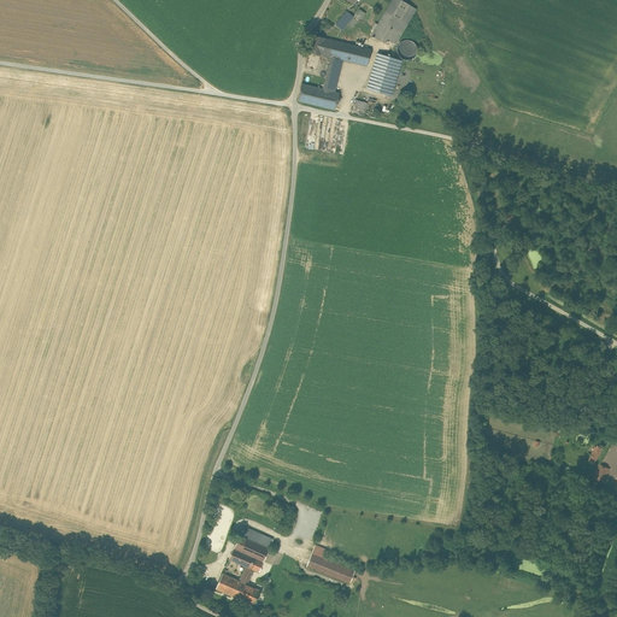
[(400,0),(392,0),(371,35),(385,43),(387,39),(395,45),(416,9),(400,0)]
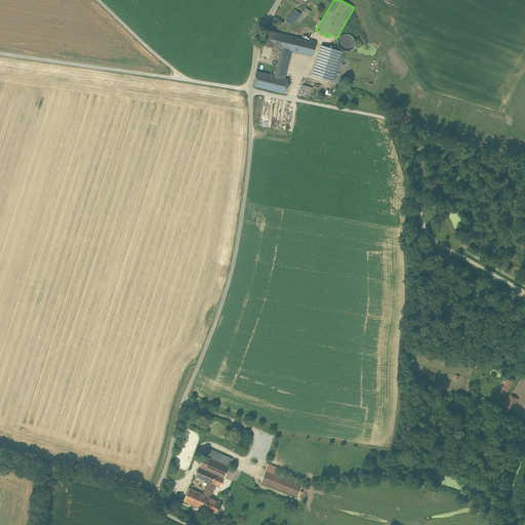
[(303,12),(308,16),(312,11),(306,7),(303,12)]
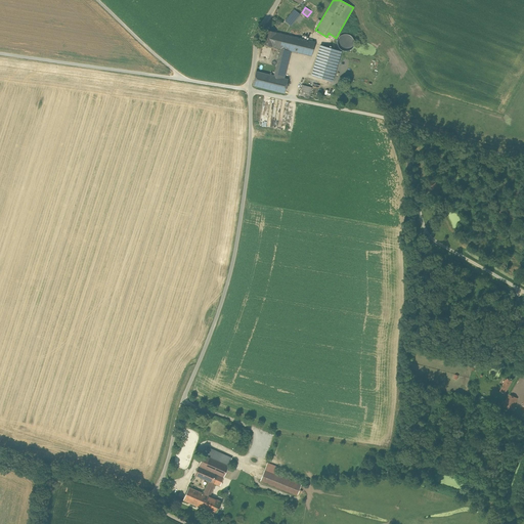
[(295,10),(286,22),(291,26),(297,16),(301,20),(304,17),(295,10)]
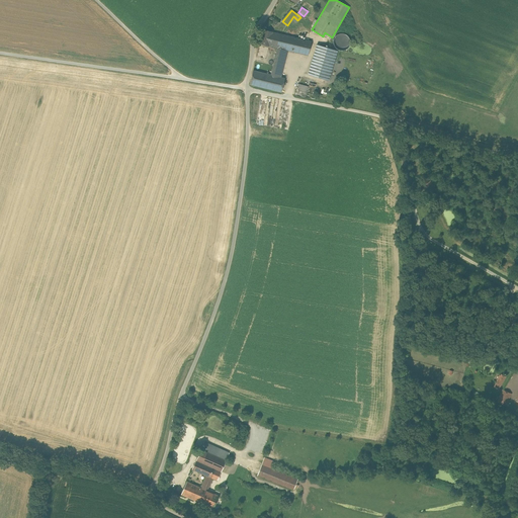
[(281,34),(272,32),(272,31),(263,29),(259,44),(269,47),(269,46),(277,48),(281,34)]
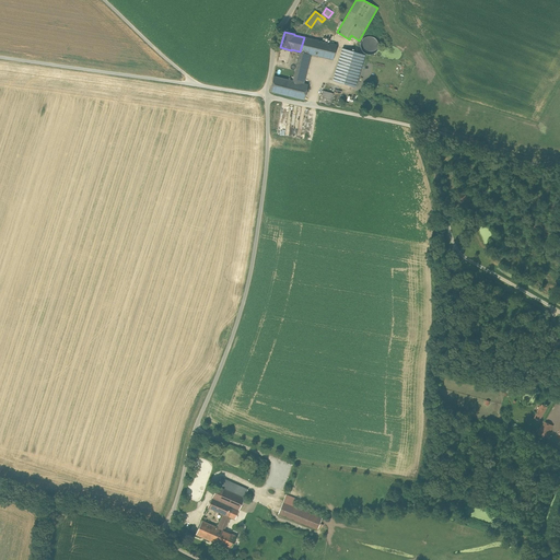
[(378,48),(378,45),(378,42),(376,38),(373,36),(370,36),(365,36),(363,38),(361,42),(360,45),(361,48),(363,51),(366,54),(370,55),(373,54),(376,51),(378,48)]
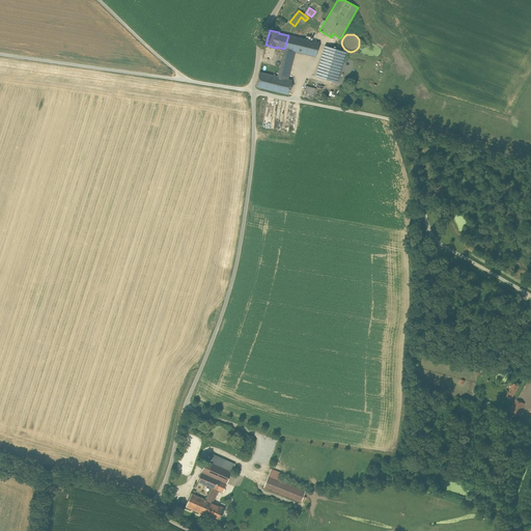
[(319,43),(288,35),(284,49),(295,52),(315,57),(319,43)]
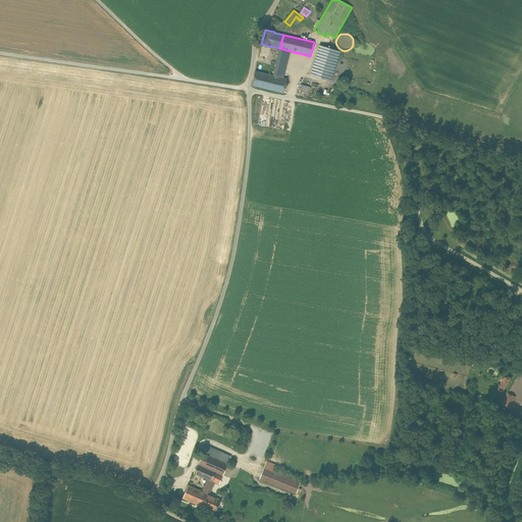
[(333,49),(319,45),(313,65),(327,69),(333,49)]
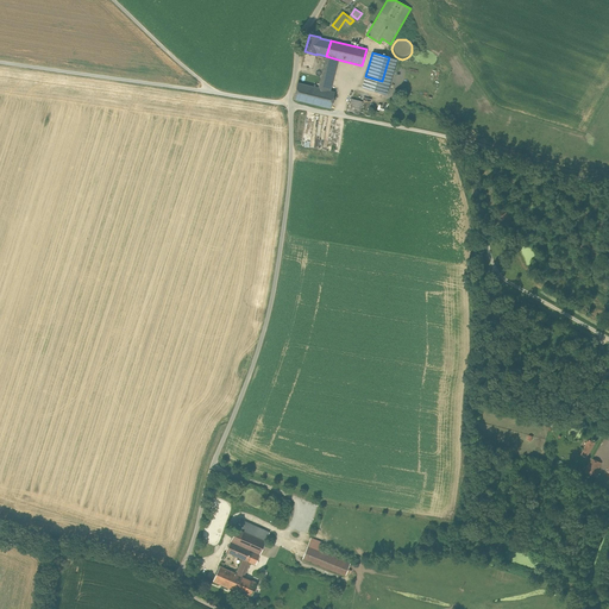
[(338,60),(326,56),(321,77),(319,88),(330,90),(338,60)]
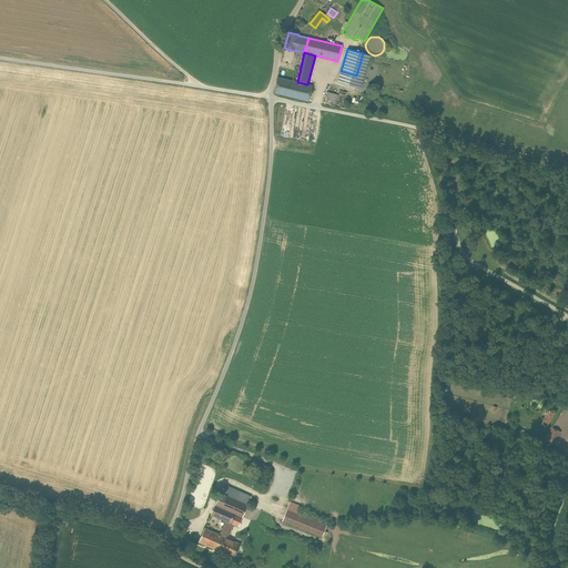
[(356,75),(353,85),(361,88),(369,56),(363,53),(356,75)]
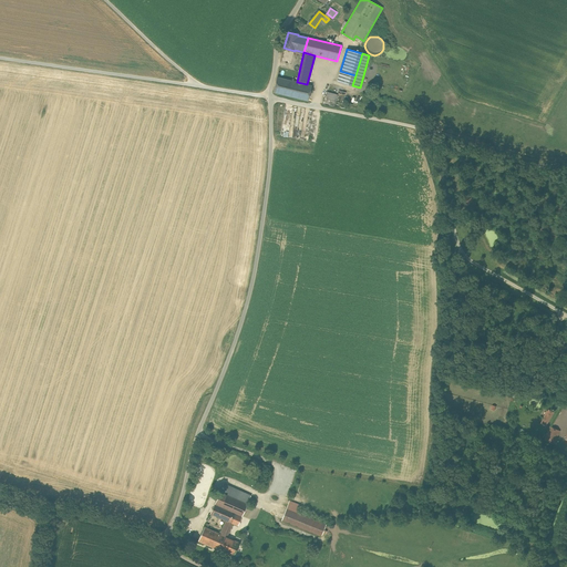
[(356,75),(340,71),(337,81),(352,85),(356,75)]
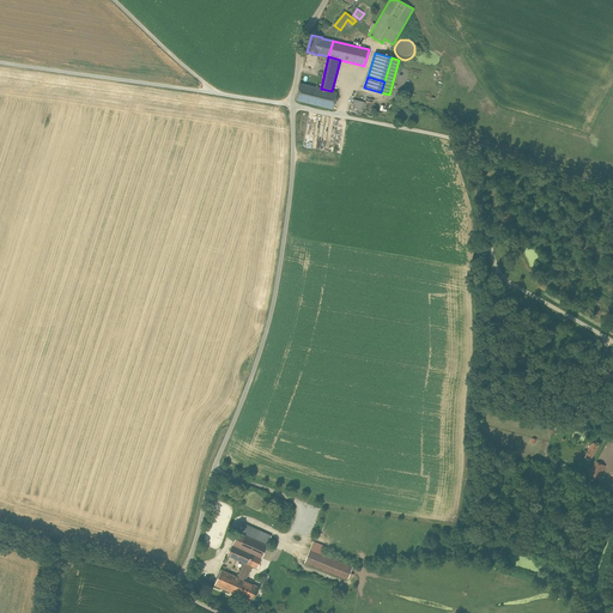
[(337,92),(332,91),(321,89),(311,86),(299,84),(296,99),(333,109),(333,108),(337,92)]
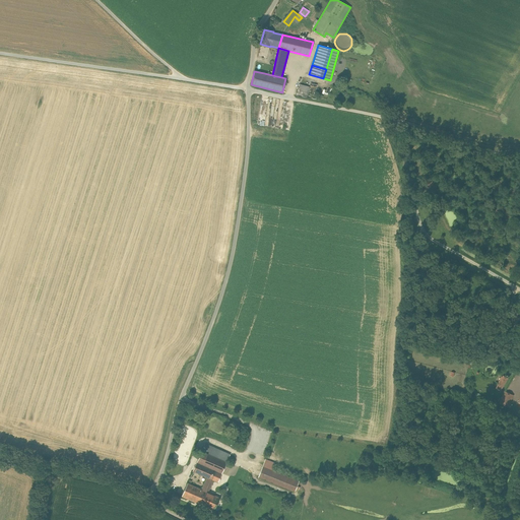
[(310,86),(300,84),(298,90),(308,93),(310,86)]
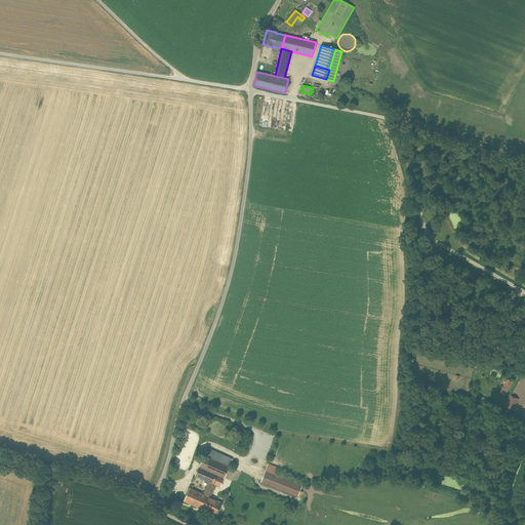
[(285,126),(285,119),(268,119),(260,119),(260,127),(284,127),(284,126),(285,126)]
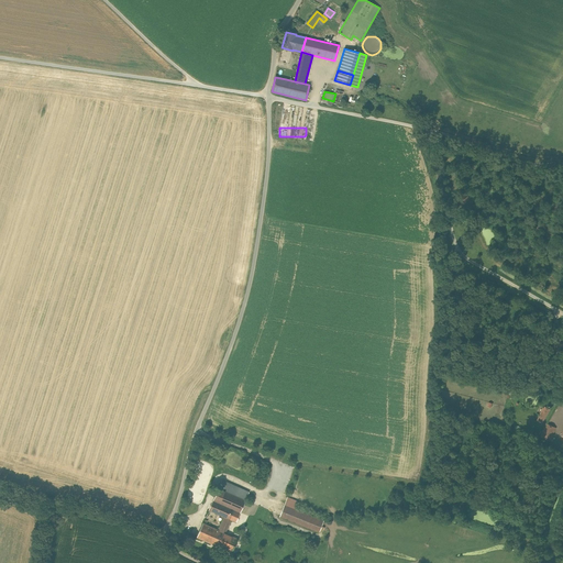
[(545,407),(537,420),(542,423),(550,409),(549,408),(545,407)]
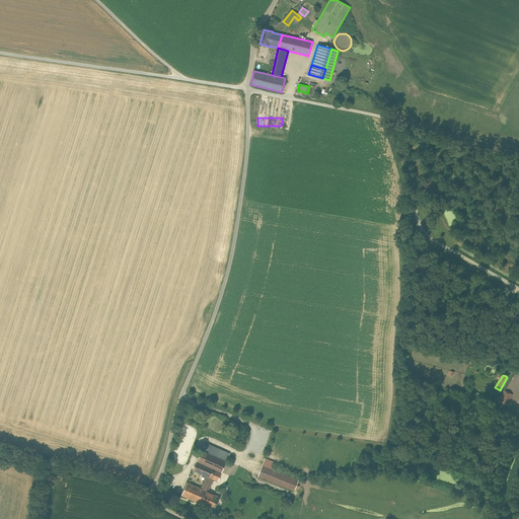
[(510,392),(504,390),(503,392),(499,401),(508,405),(512,395),(509,394),(510,392)]
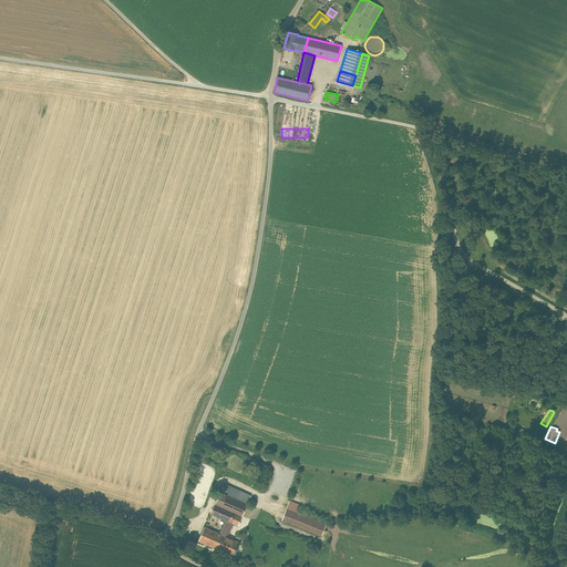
[(239,491),(224,484),(220,492),(236,498),(239,491)]
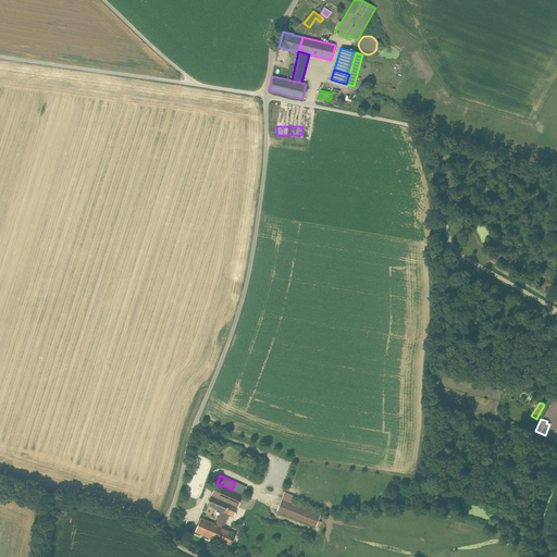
[(247,487),(235,482),(232,490),(243,495),(247,487)]
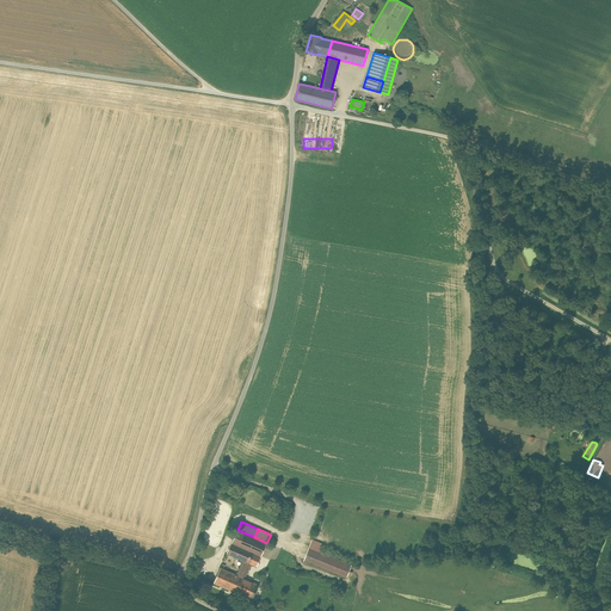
[(254,537),(238,530),(232,544),(254,554),(261,557),(266,543),(254,537)]
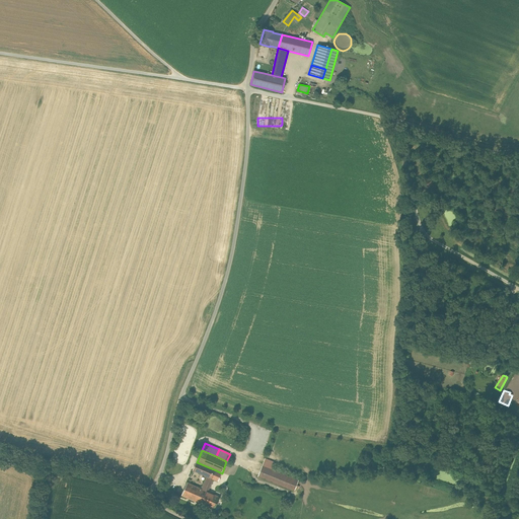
[(266,457),(263,466),(272,469),(275,461),(266,457)]
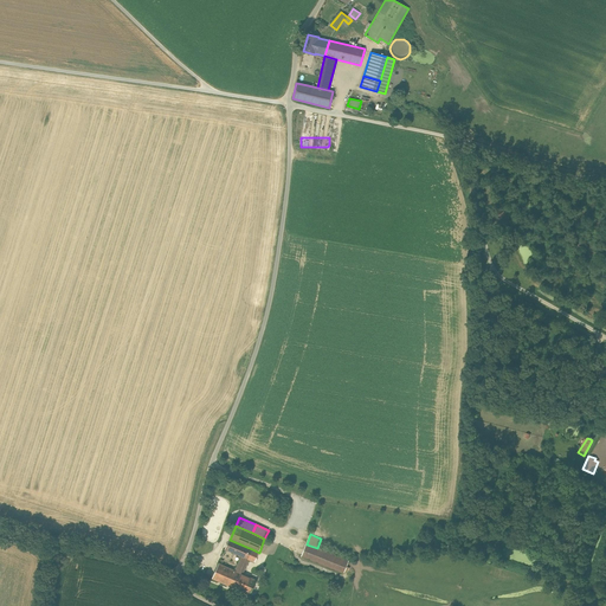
[(252,549),(230,540),(225,549),(243,558),(247,560),(252,549)]
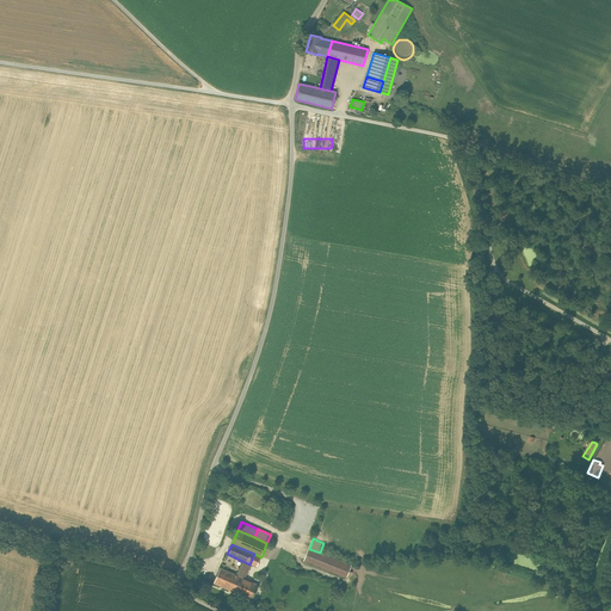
[(320,553),(309,549),(304,560),(347,578),(351,566),(320,553)]
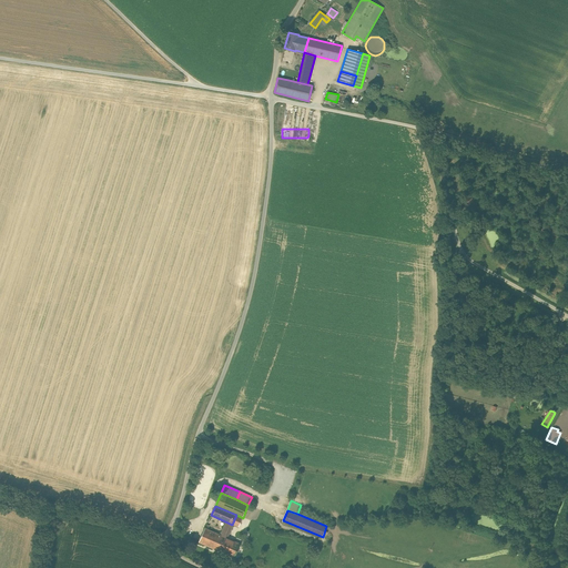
[(243,518),(236,515),(232,525),(233,525),(239,527),(243,518)]
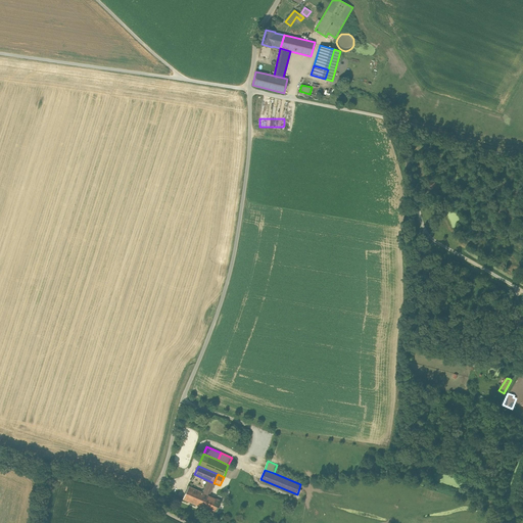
[(204,493),(209,495),(215,483),(214,483),(209,481),(204,493)]
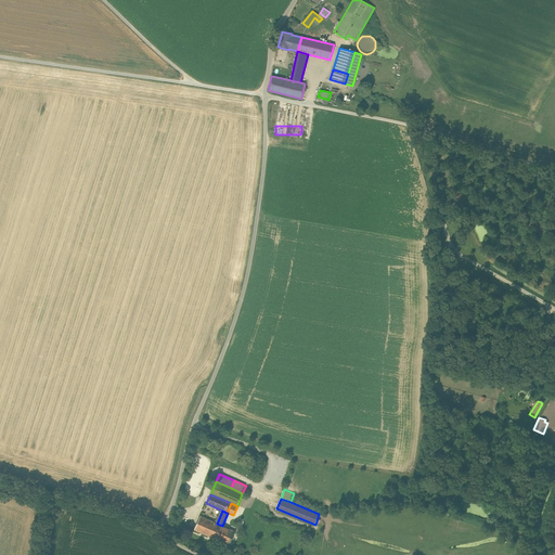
[(222,526),(217,524),(204,517),(201,516),(194,530),(229,545),(235,531),(222,526)]
